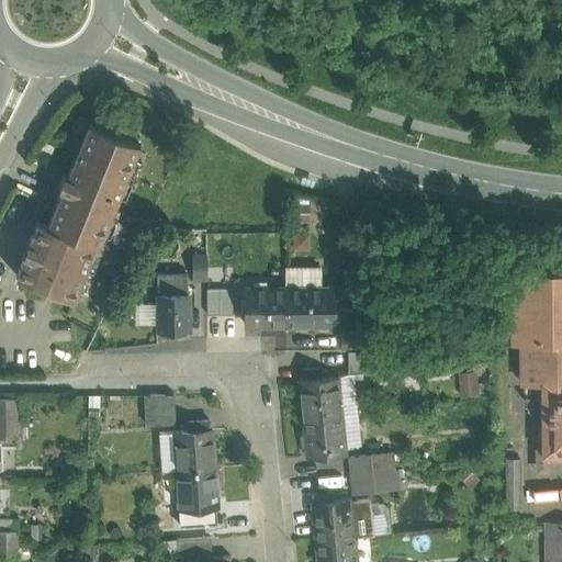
[(139,144),(89,123),(68,176),(64,173),(58,186),(63,188),(47,225),(96,244),(99,245),(139,144)]
